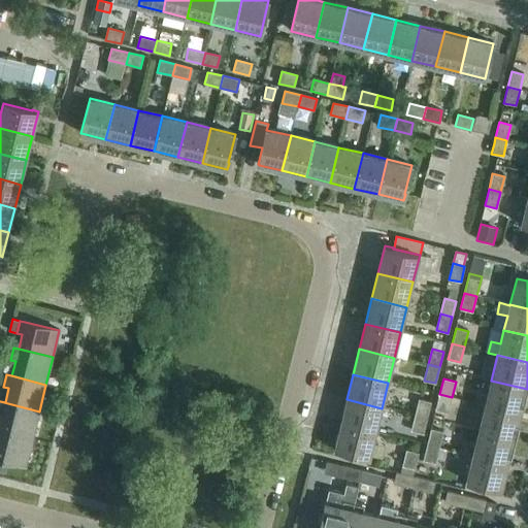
[(491,381),(485,405),(520,414),(522,405),(523,405),(527,389),(491,381)]
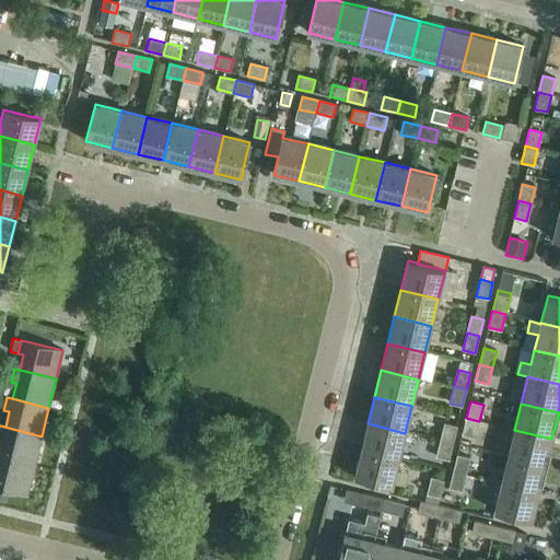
[(479,421),(466,418),(462,434),(475,438),(479,421)]
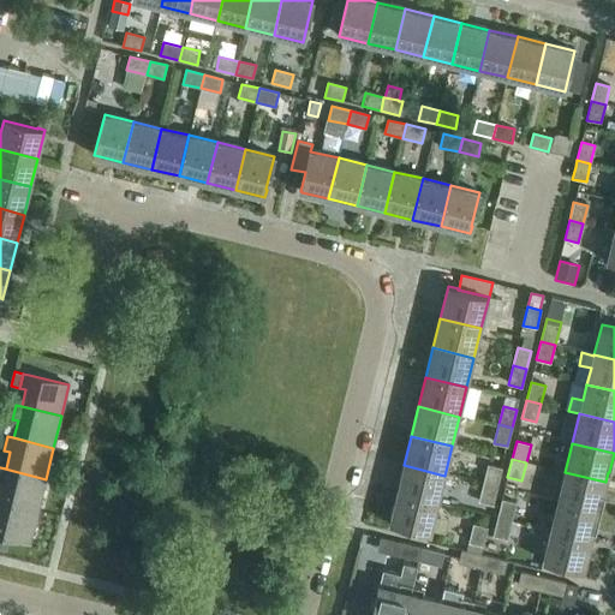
[(404,465),(396,495),(437,505),(445,476),(404,465)]
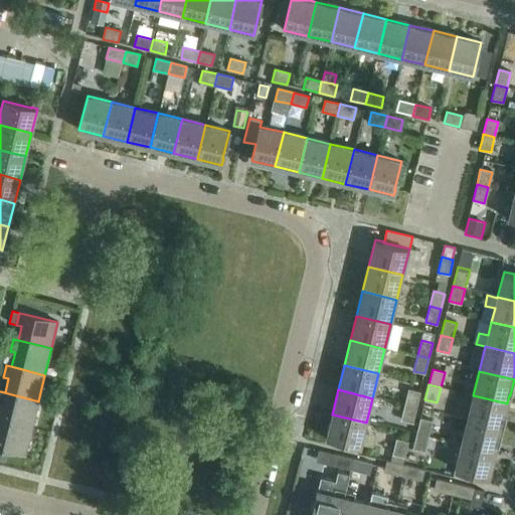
[(409,389),(405,404),(416,407),(420,392),(409,389)]
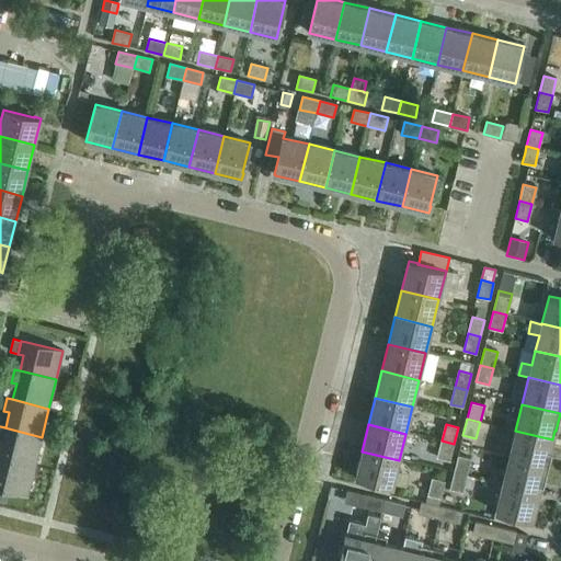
[(0,457),(34,466),(42,437),(0,426),(0,439),(2,441),(0,448),(0,457)]
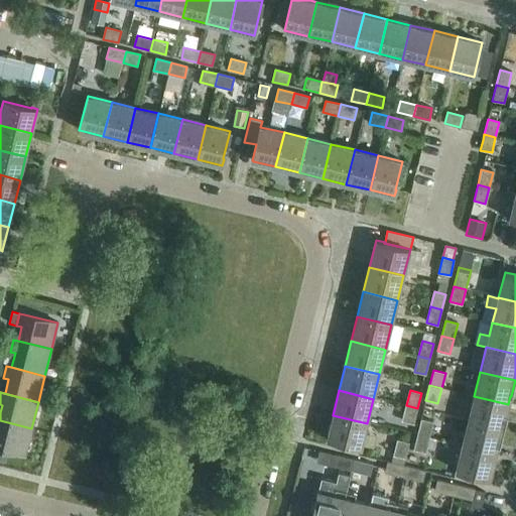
[(474,396),(468,420),(503,429),(507,413),(506,413),(508,404),(474,396)]
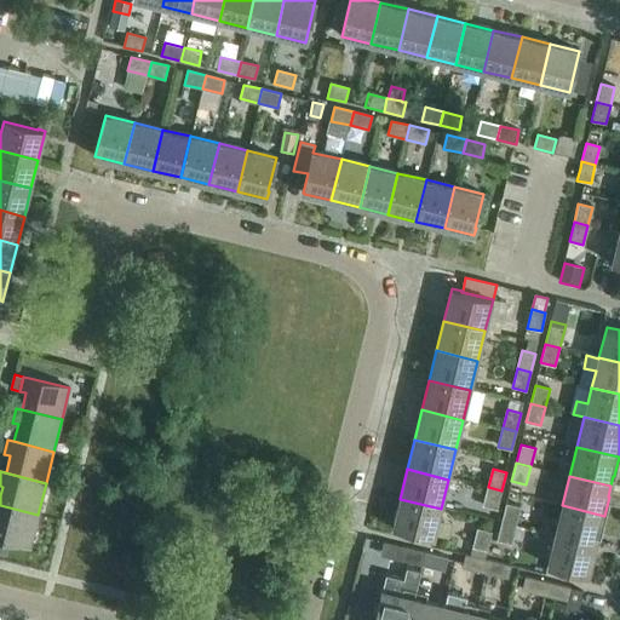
[(501,491),(488,487),(483,506),(497,509),(501,491)]
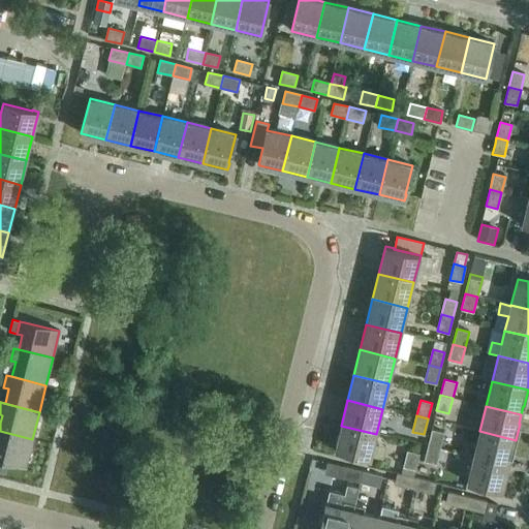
[(376,434),(341,426),(335,450),(344,453),(370,459),(376,434)]
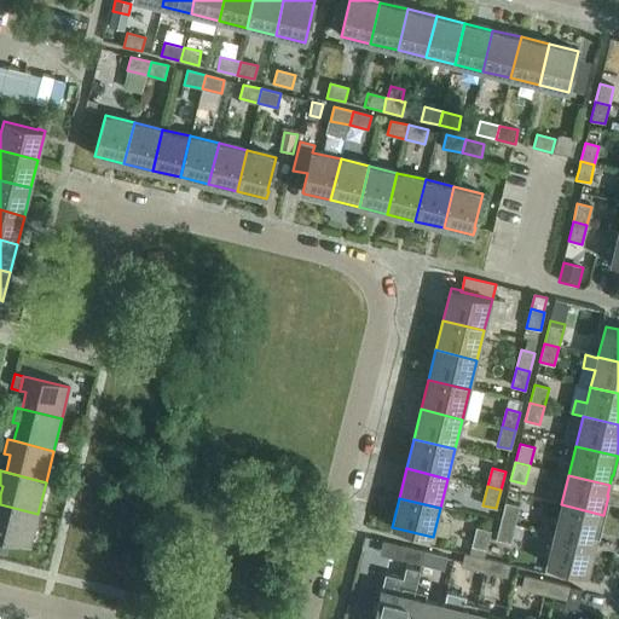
[(505,503),(501,521),(515,525),(520,505),(505,503)]
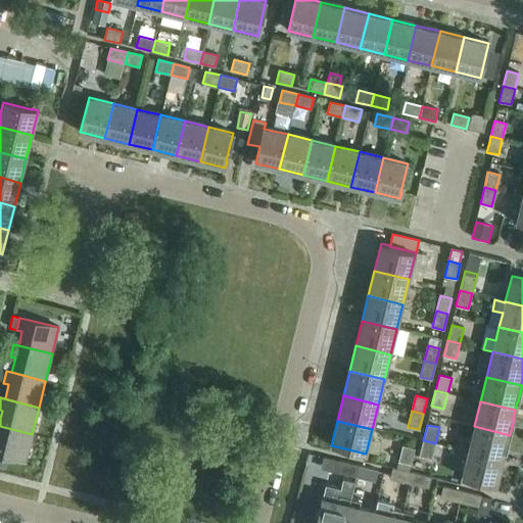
[(32,434),(0,426),(0,455),(8,457),(26,461),(32,434)]
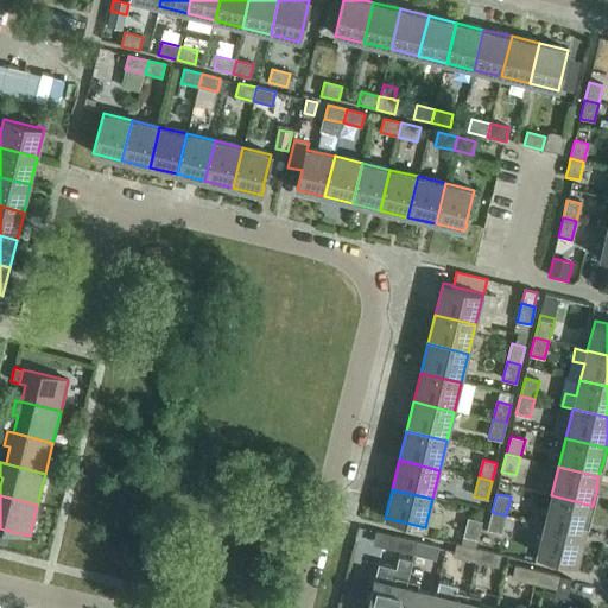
[(551,495),(544,525),(584,534),(587,525),(588,525),(593,506),(551,495)]
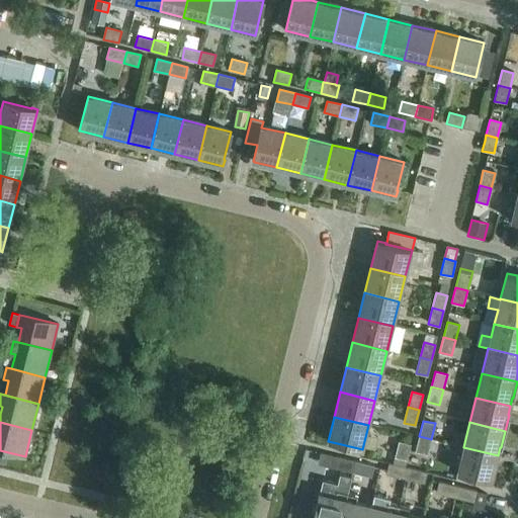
[(431,439),(419,436),(416,451),(427,454),(431,439)]
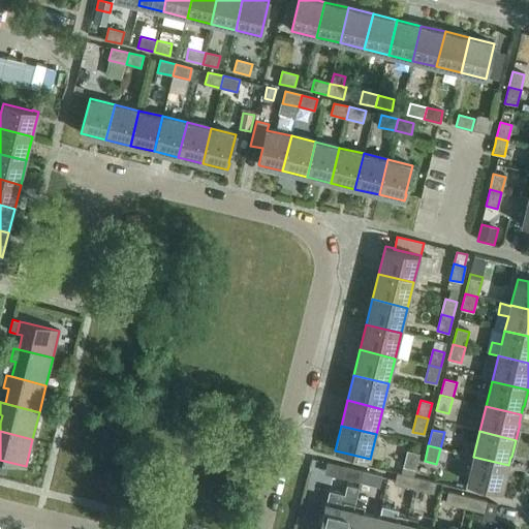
[(404,467),(415,470),(419,454),(408,450),(404,467)]
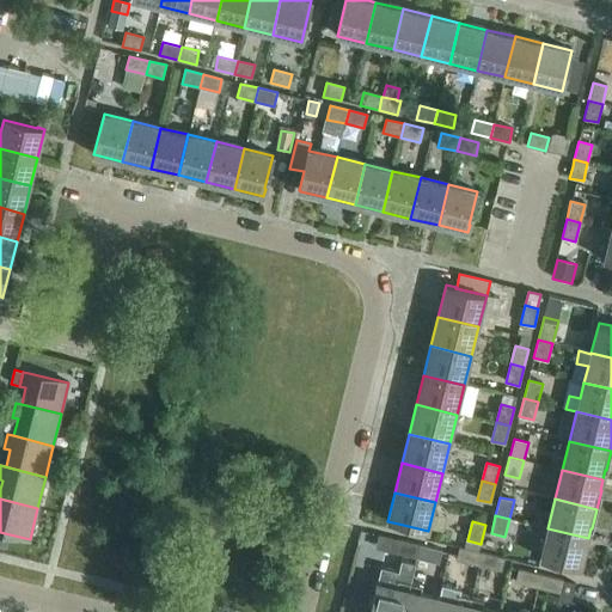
[(588,538),(548,528),(540,558),(571,565),(570,567),(581,569),(586,549),(588,538)]
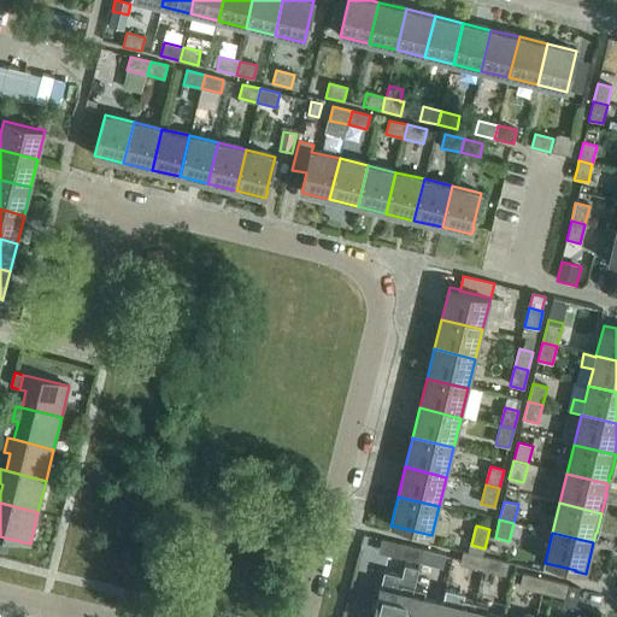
[(0,536),(0,550),(7,552),(10,539),(0,536)]
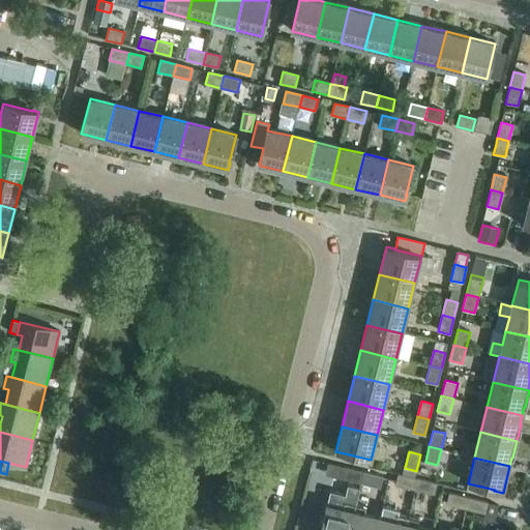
[(342,479),(360,483),(363,472),(344,467),(342,479)]
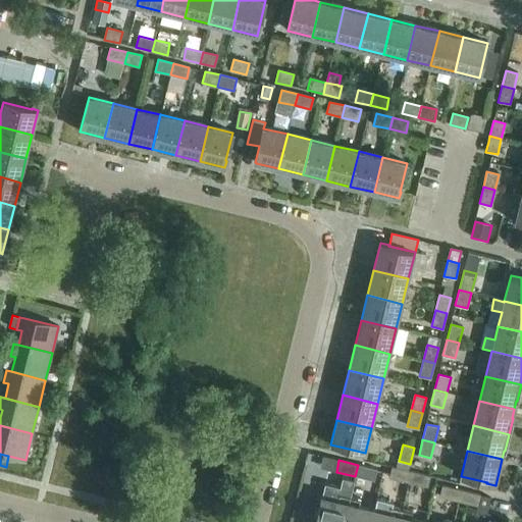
[(358,465),(355,476),(374,481),(377,470),(358,465)]
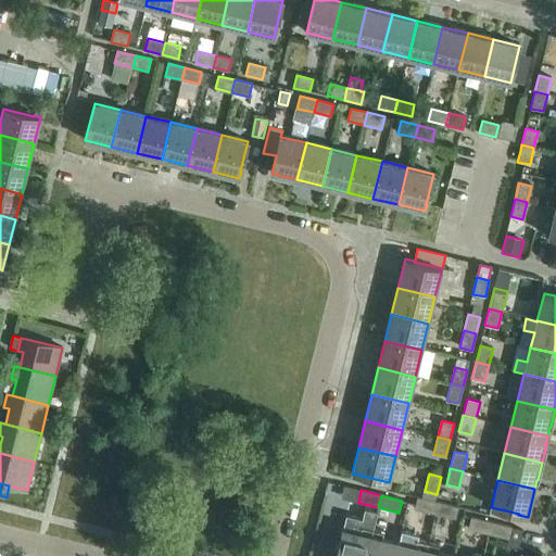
[(415,509),(434,514),(438,502),(418,497),(415,509)]
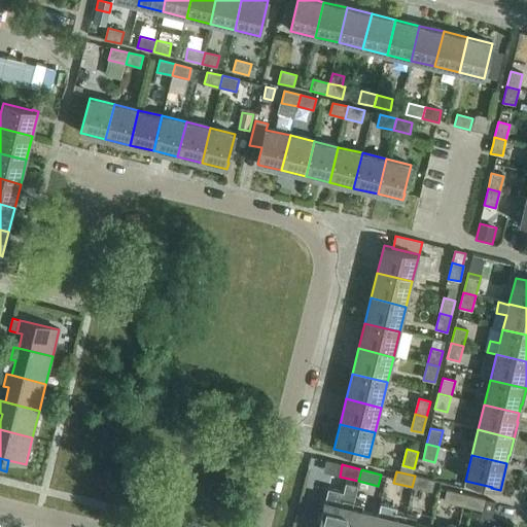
[(415,476),(412,487),(432,492),(434,481),(415,476)]
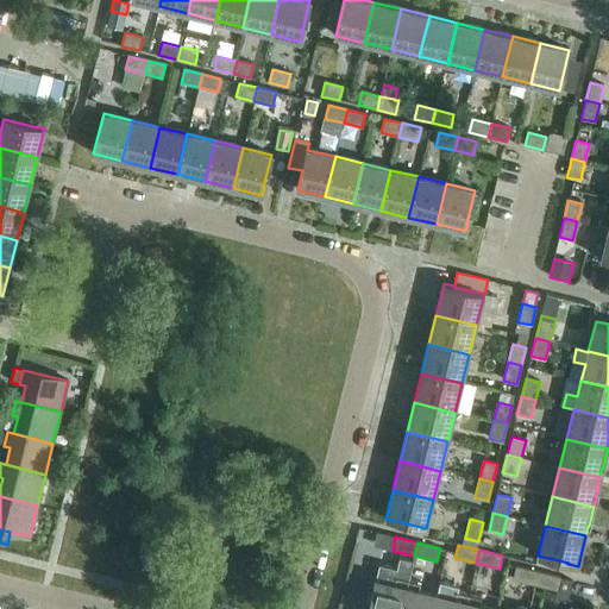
[(513,579),(535,585),(539,572),(516,566),(513,579)]
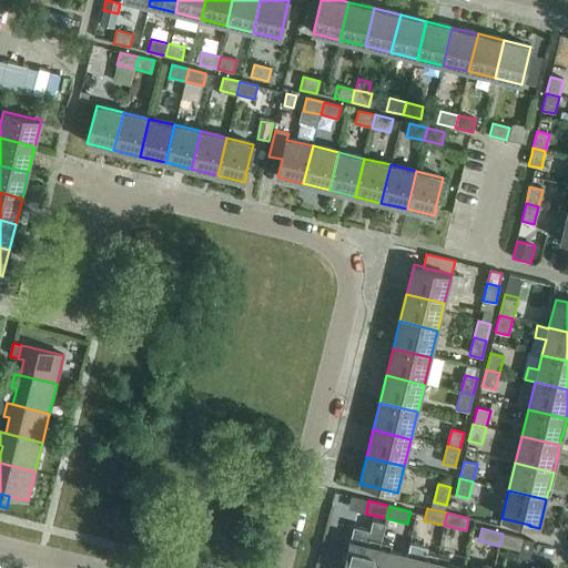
[(503,534),(499,546),(520,551),(523,539),(524,539),(503,534)]
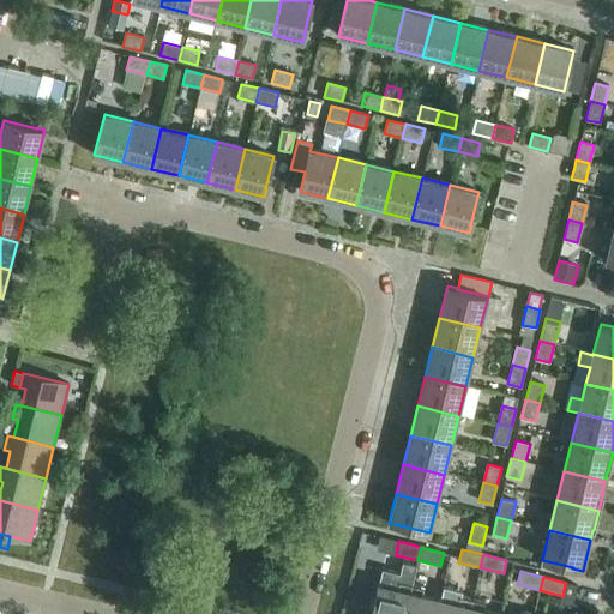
[(371,613),(403,613),(411,584),(399,581),(397,590),(379,585),(371,613)]
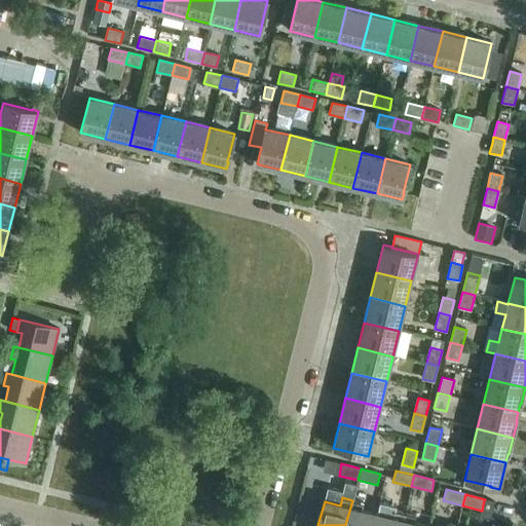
[(484,499),(482,511),(489,512),(492,501),(484,499)]
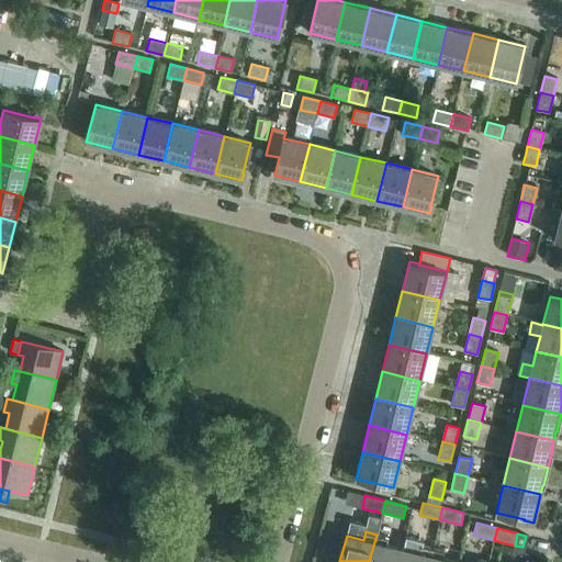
[(369,561),(398,561),(403,550),(385,546),(388,537),(377,535),(369,561)]
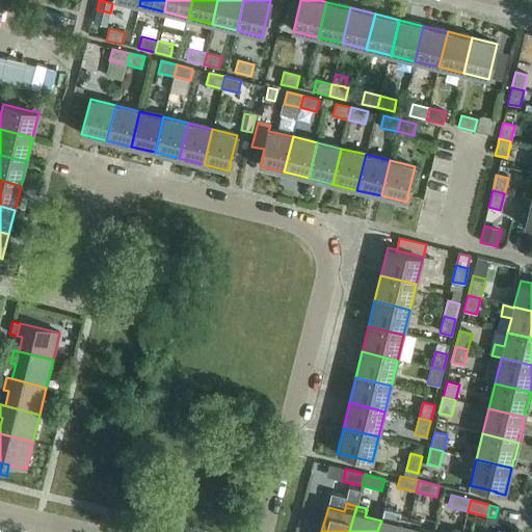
[(377,531),(405,531),(409,519),(399,516),(397,525),(381,521),(377,531)]
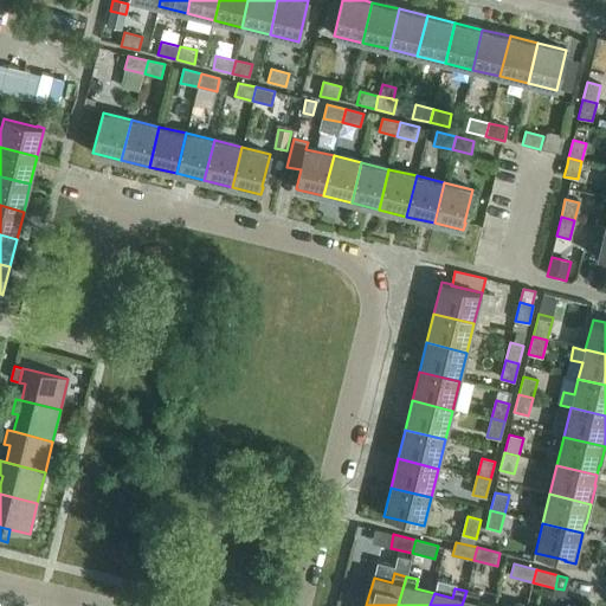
[(462,605),(488,605),(476,603),(478,594),(466,591),(462,605)]
